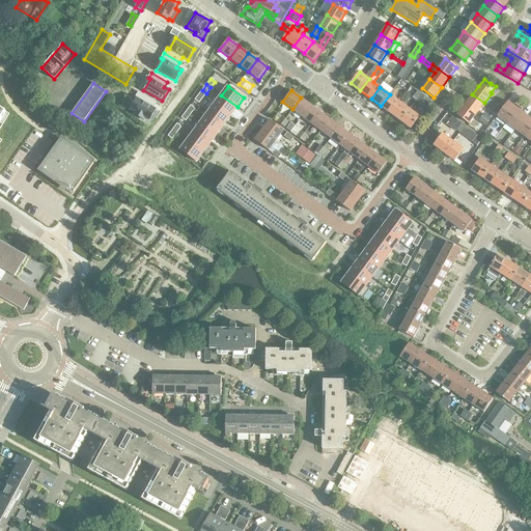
[(421,93),(417,91),(413,98),(416,101),(421,93)]
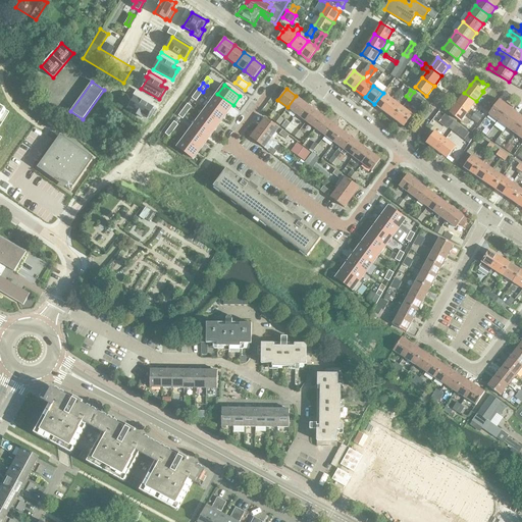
[(135,97),(128,108),(132,110),(131,112),(142,118),(143,116),(147,119),(153,108),(149,105),(152,100),(136,91),(133,96),(135,97)]
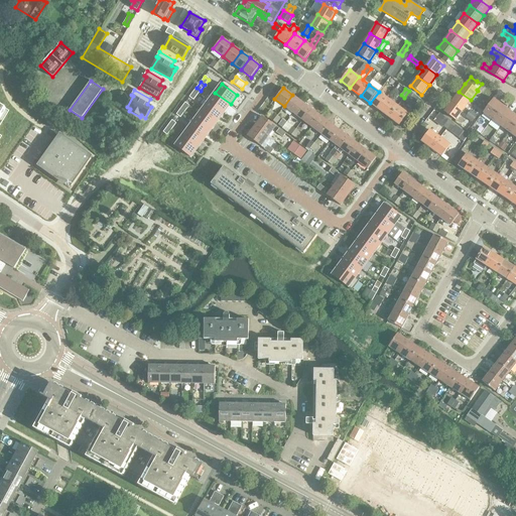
[(419,99),(409,91),(404,98),(407,100),(405,102),(412,107),(419,99)]
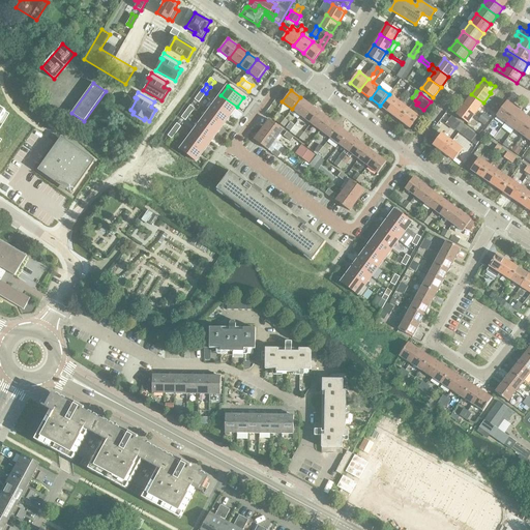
[(390,114),(399,101),(389,94),(380,106),(390,114)]
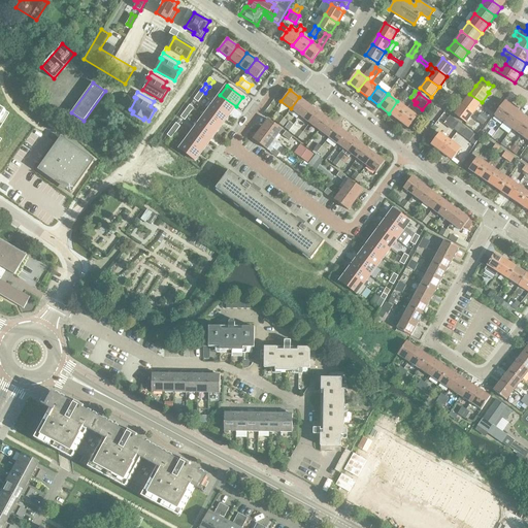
[(462,104),(473,112),(482,102),(469,94),(462,104)]
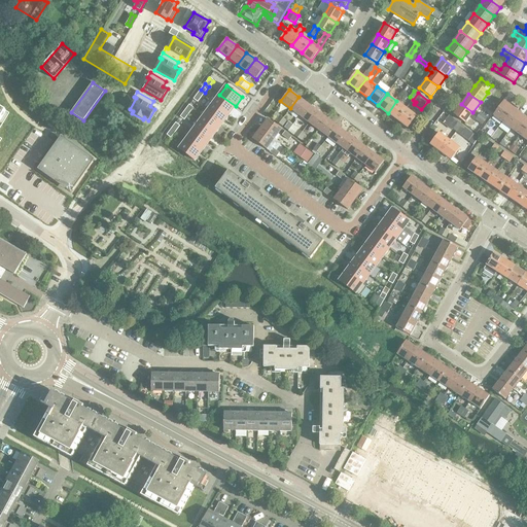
[(236,106),(219,95),(213,104),(229,115),(236,106)]
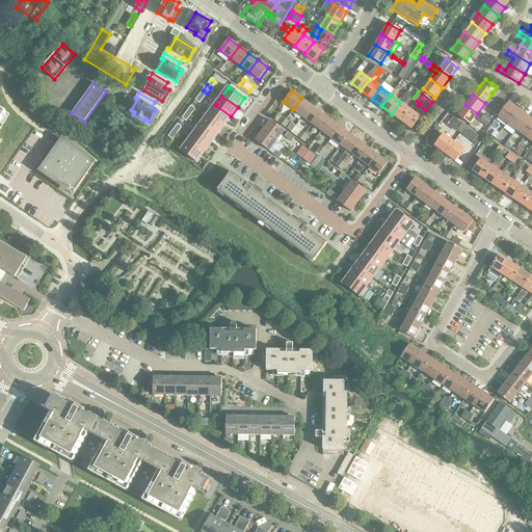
[(202,100),(197,97),(193,103),(197,106),(202,100)]
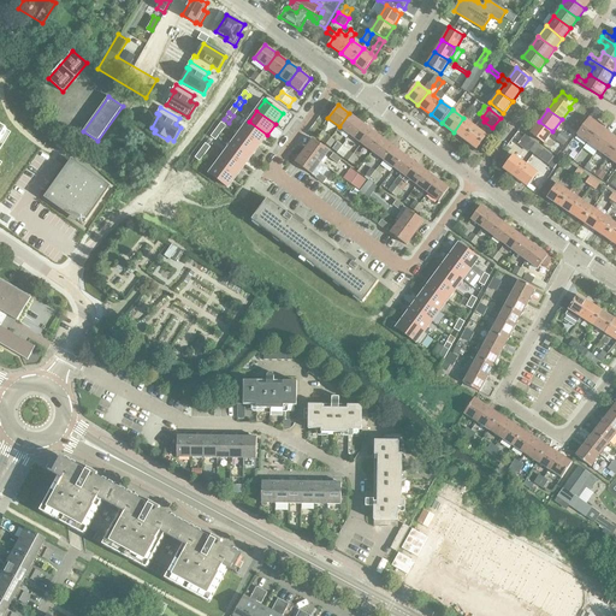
[(350,136),(361,122),(349,113),(339,126),(337,130),(341,134),(343,130),(350,136)]
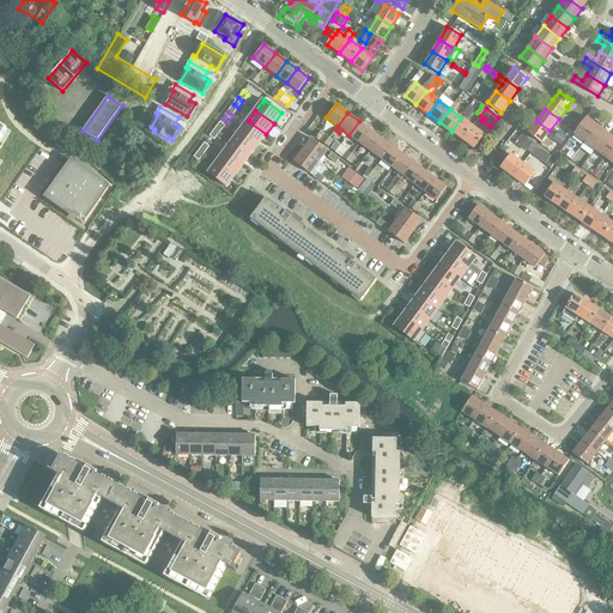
[(593,122),(586,117),(574,134),(584,141),(602,117),(598,115),(593,122)]
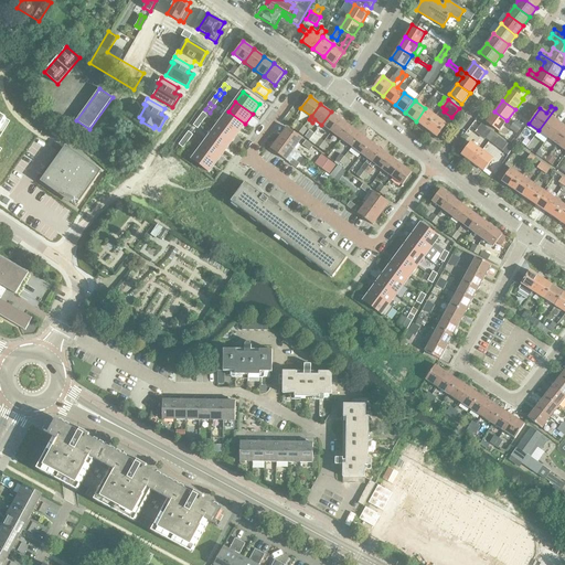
[(425,108),(416,121),(426,129),(436,116),(425,108)]
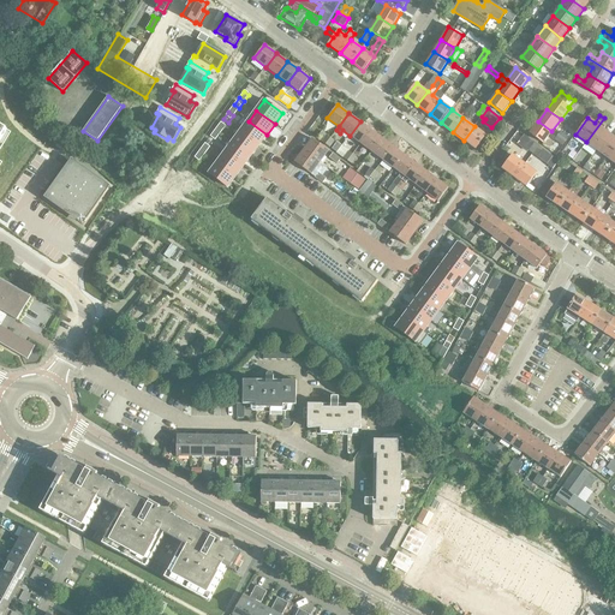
[(609,121),(604,118),(586,142),(597,150),(609,133),(603,129),(609,121)]
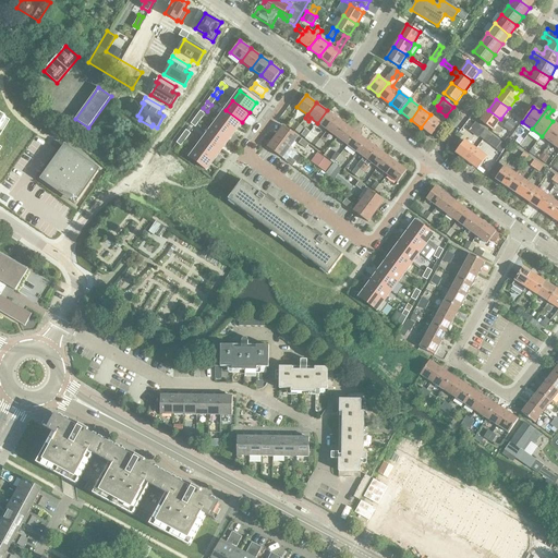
[(203,117),(207,111),(203,108),(198,113),(203,117)]
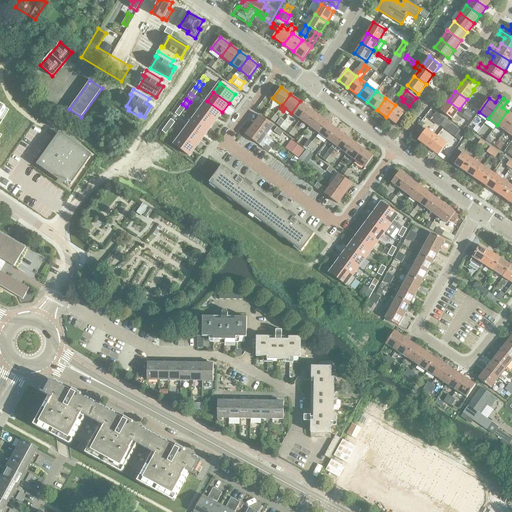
[(201,109),(216,121),(222,112),(207,101),(201,109)]
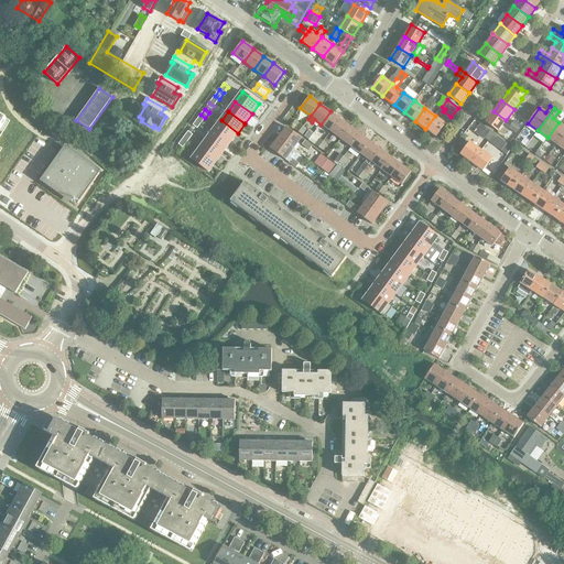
[(331,111),(321,125),(332,132),(340,119),(331,111)]
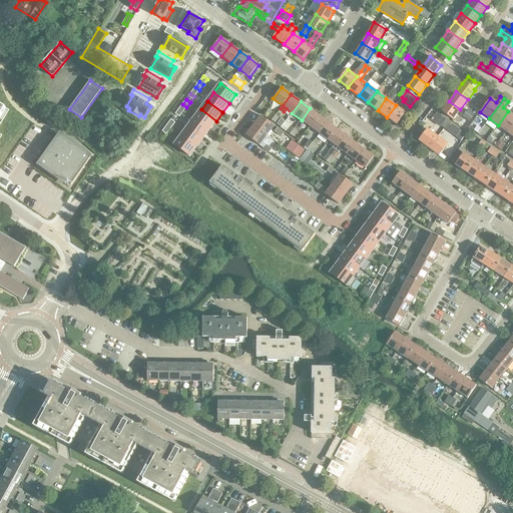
[(460,109),(449,101),(442,111),(453,119),(460,109)]
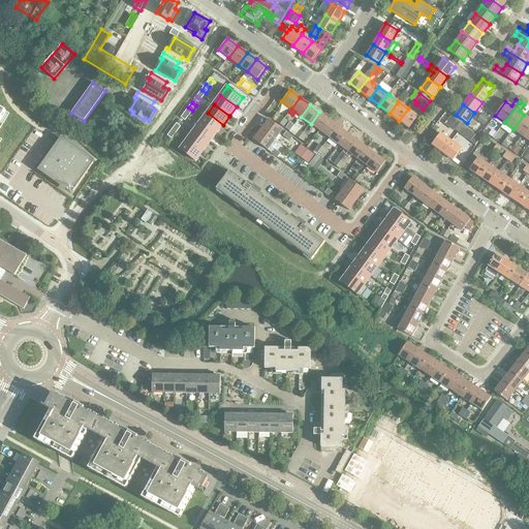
[(417,117),(408,109),(399,121),(409,128),(417,117)]
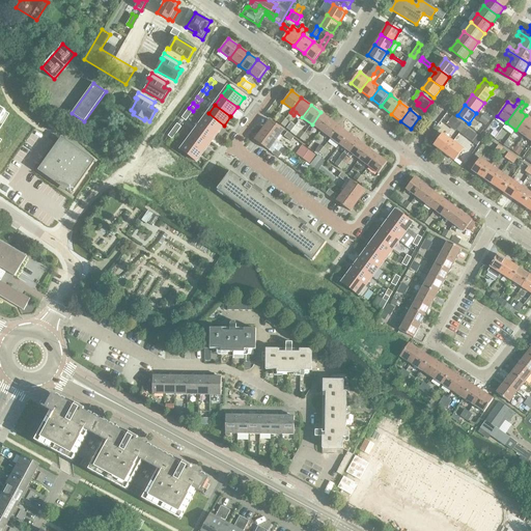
[(0,110),(0,131),(9,116),(0,110)]
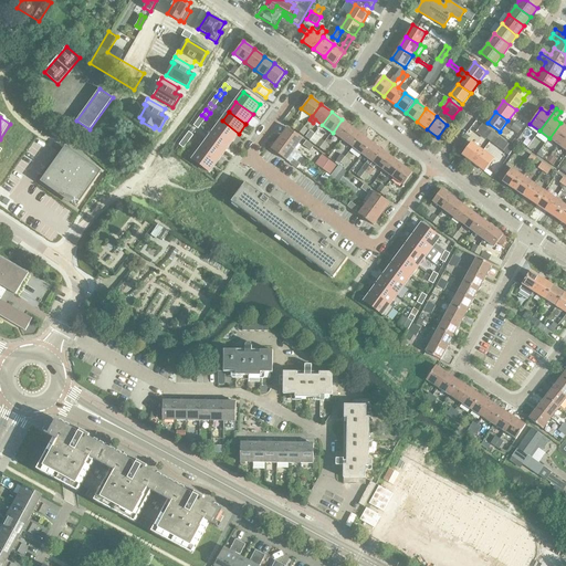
[(343,139),(352,127),(342,119),(333,133),(343,139)]
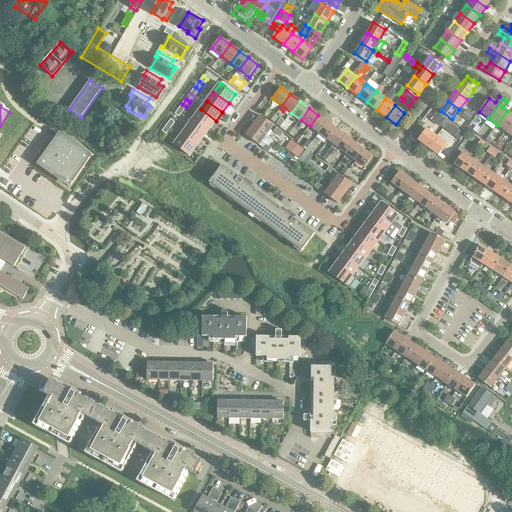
[(194,119),(209,130),(211,127),(216,121),(201,109),(196,115),(194,119)]
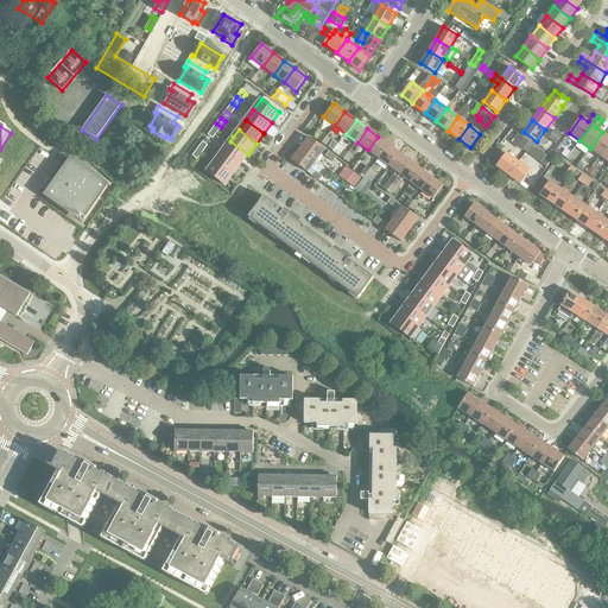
[(551,134),(559,140),(562,135),(555,130),(551,134)]
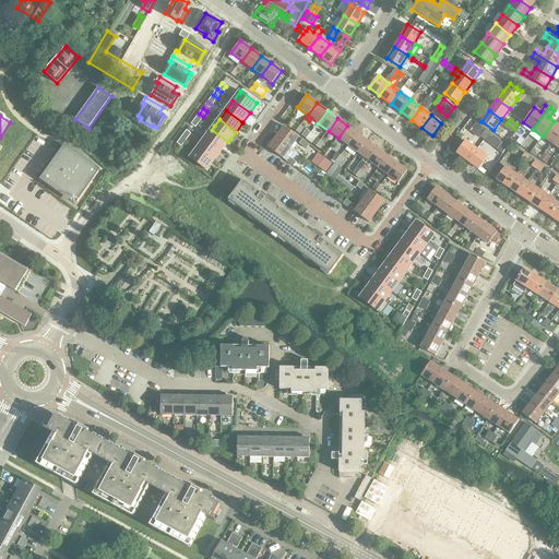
[(471,120),(467,126),(472,130),(476,125),(471,120)]
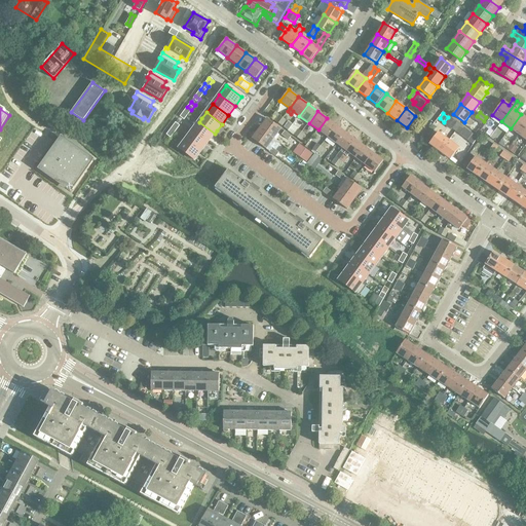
[(525,117),(521,114),(511,128),(519,135),(525,125),(525,117)]
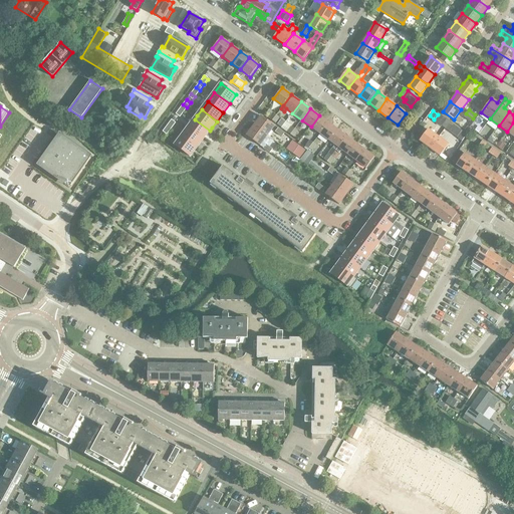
[(182,115),(178,112),(174,117),(178,120),(182,115)]
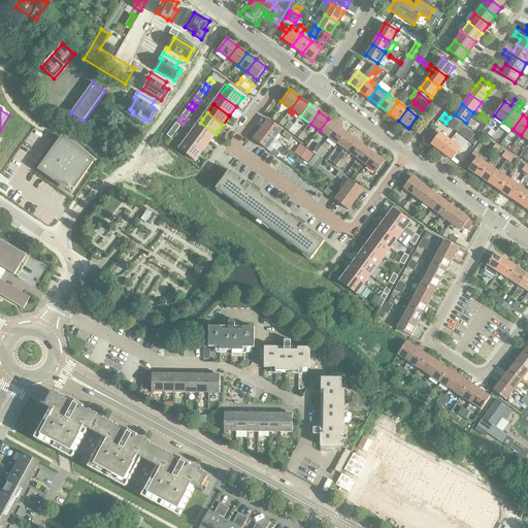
[(486,122),(479,117),(476,120),(483,125),(486,122)]
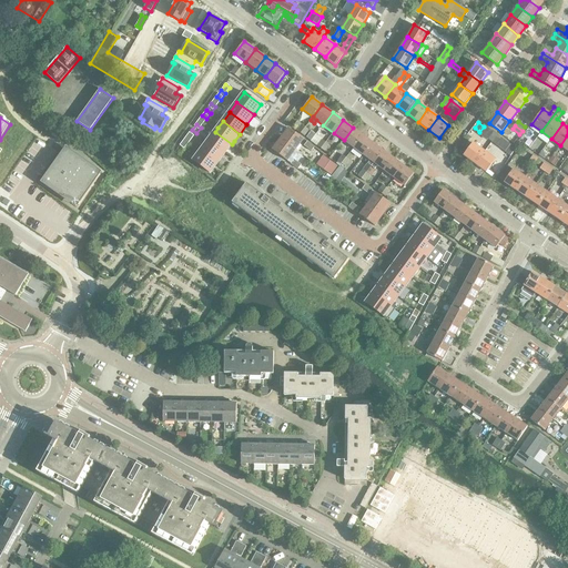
[(288,128),(287,129),(281,139),(296,150),(304,139),(288,128)]
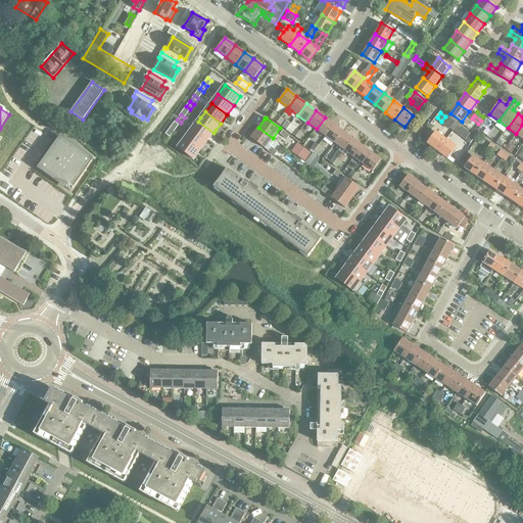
[(325,117),(317,129),(326,136),(334,125),(325,117)]
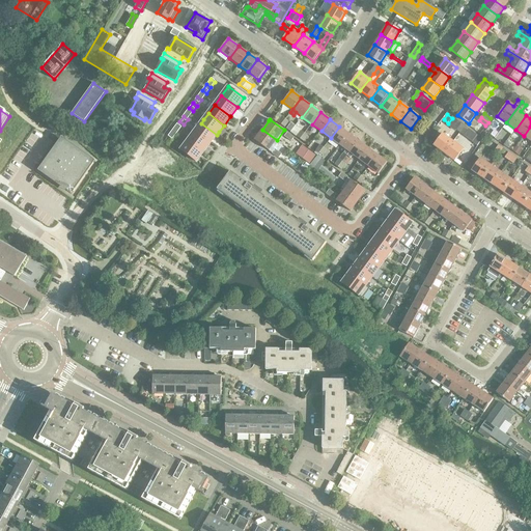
[(194,133),(210,144),(217,135),(201,123),(194,133)]
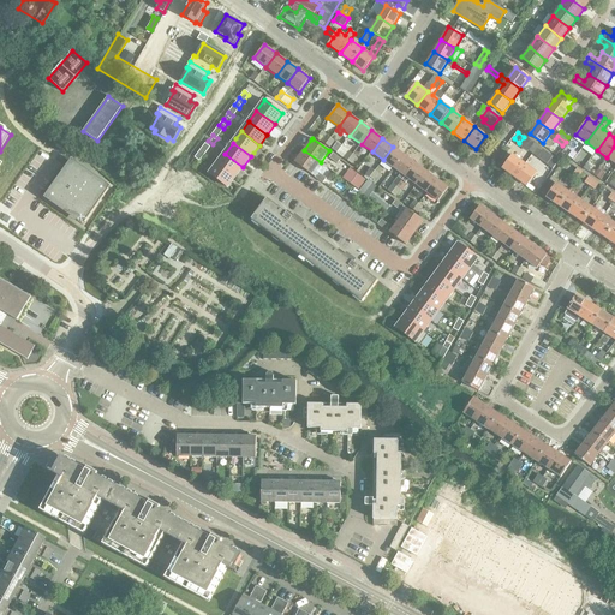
[(209,148),(204,144),(199,151),(204,155),(209,148)]
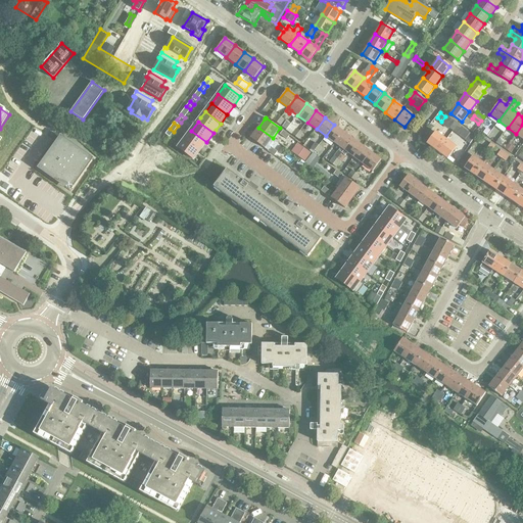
[(290,124),(288,127),(286,130),(291,133),(295,128),(290,124)]
